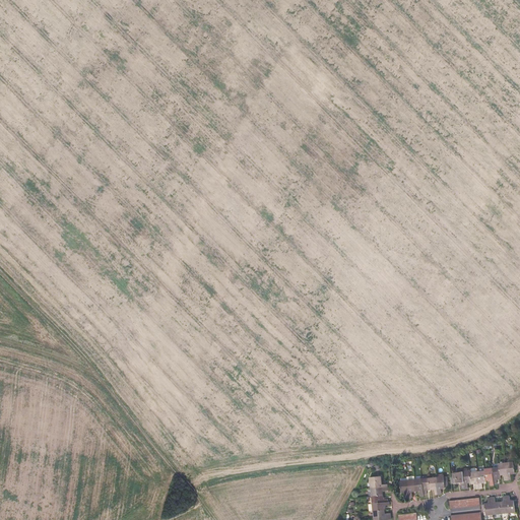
[(498,469),(499,475),(503,475),(503,480),(507,480),(505,464),(498,465),(498,469)]
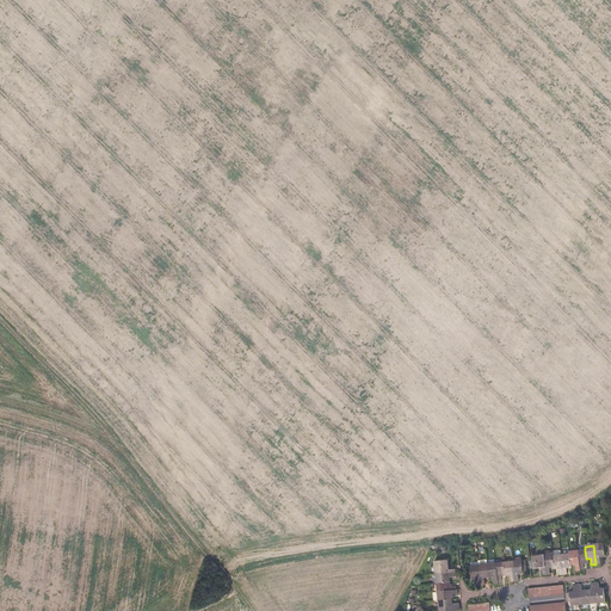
[(602,545),(593,545),(596,565),(599,563),(598,557),(603,557),(602,545)]
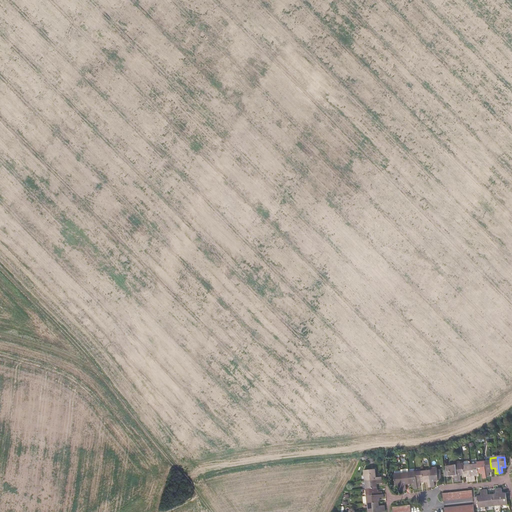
[(490,462),(483,463),(485,476),(488,476),(488,472),(491,472),(491,468),(490,462)]
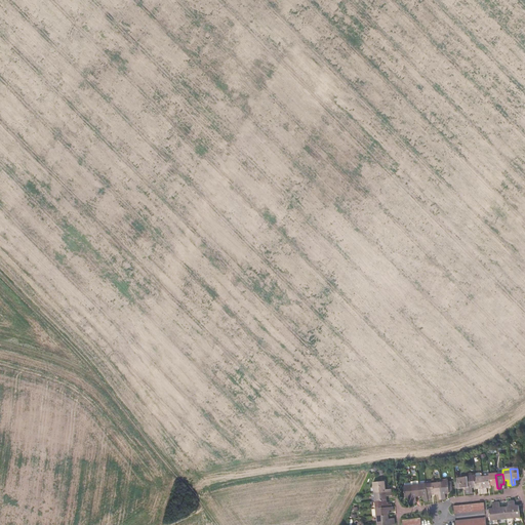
[(489,477),(490,485),(493,485),(494,490),(497,490),(497,488),(495,475),(488,475),(489,477)]
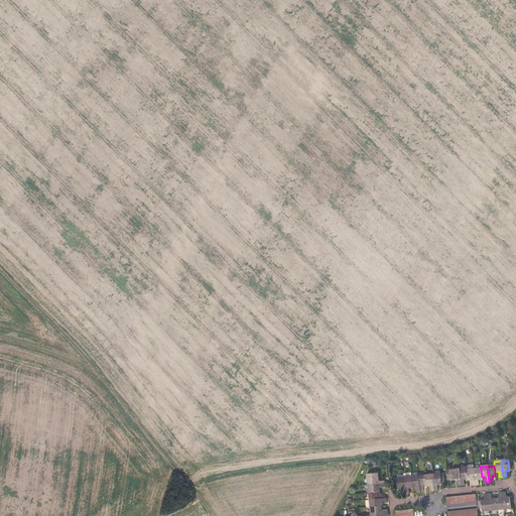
[(467,469),(459,470),(461,485),(464,484),(464,479),(468,479),(467,471),(467,469)]
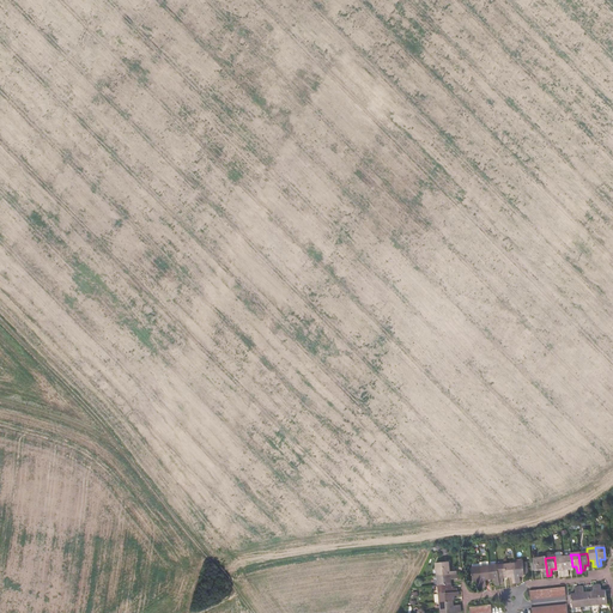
[(571,557),(563,558),(564,576),(569,576),(568,570),(572,569),(572,566),(571,557)]
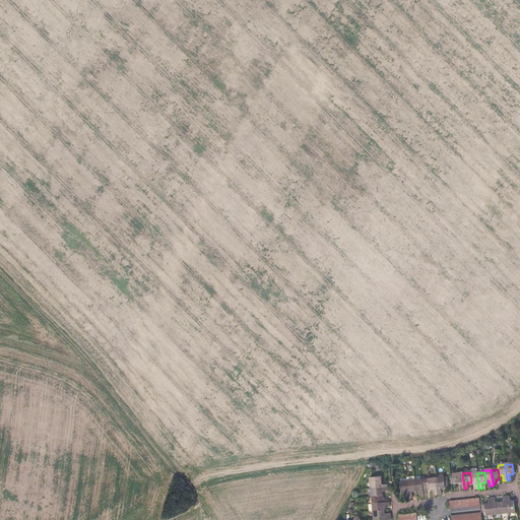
[(464,489),(462,473),(456,473),(456,475),(453,475),(454,479),(456,478),(457,483),(460,483),(461,489),(464,489)]
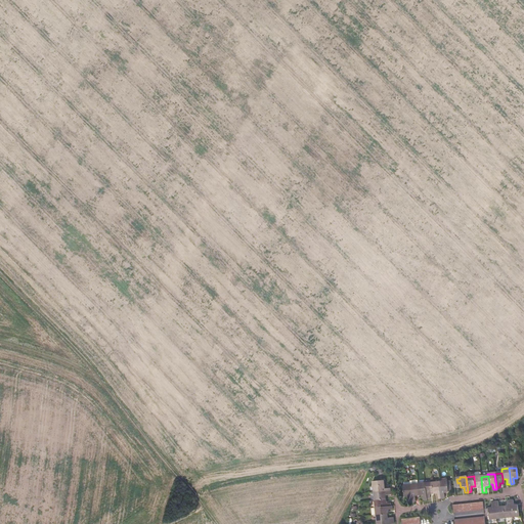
[(481,477),(474,478),(475,486),(475,488),(479,487),(479,492),(482,492),(481,477)]
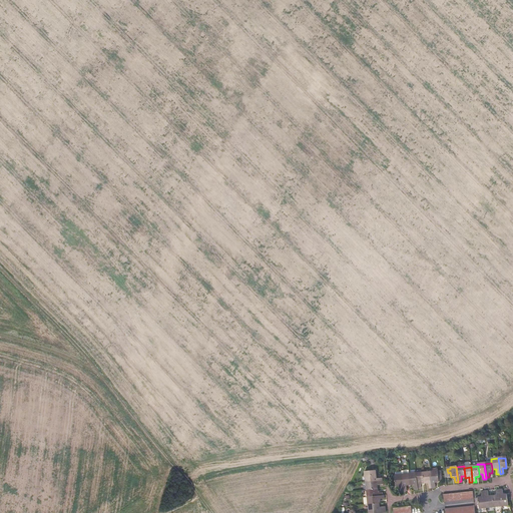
[(366,472),(367,483),(383,482),(382,479),(377,479),(376,471),(366,472)]
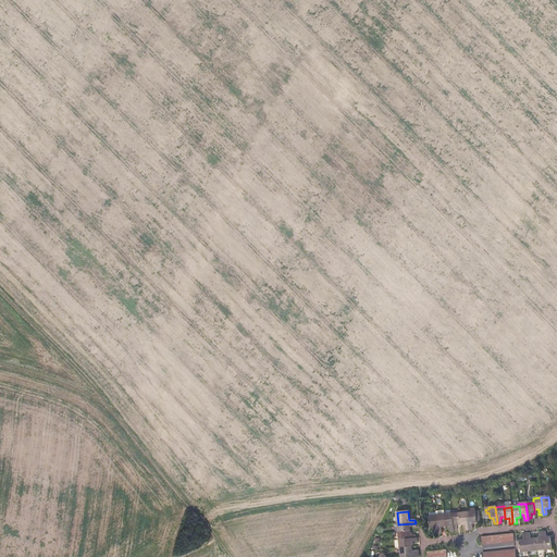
[(475,511),(468,512),(470,529),(473,529),(473,523),(477,522),(475,511)]
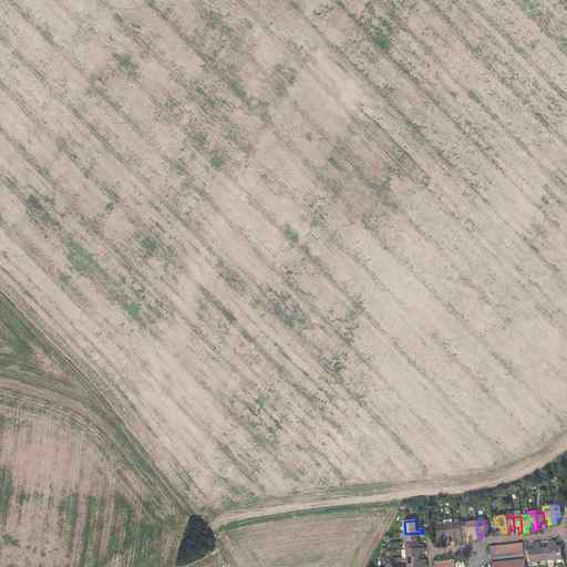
[(468,523),(471,534),(474,533),(475,538),(478,538),(476,522),(468,523)]
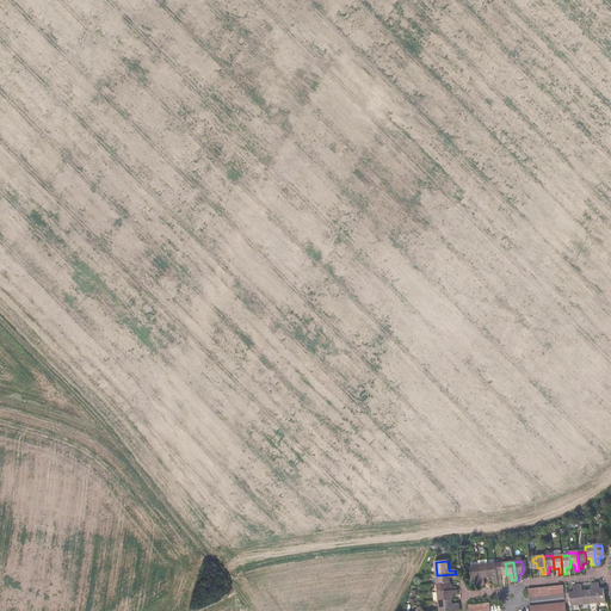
[(497,563),(488,565),(489,576),(494,576),(495,582),(499,582),(499,580),(497,563)]
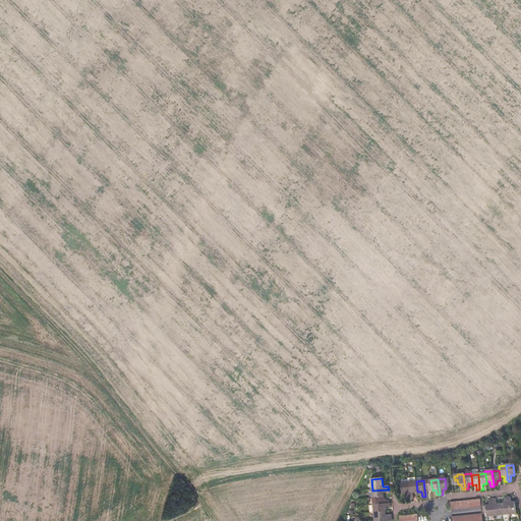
[(430,480),(423,480),(425,495),(428,494),(428,490),(432,490),(430,480)]
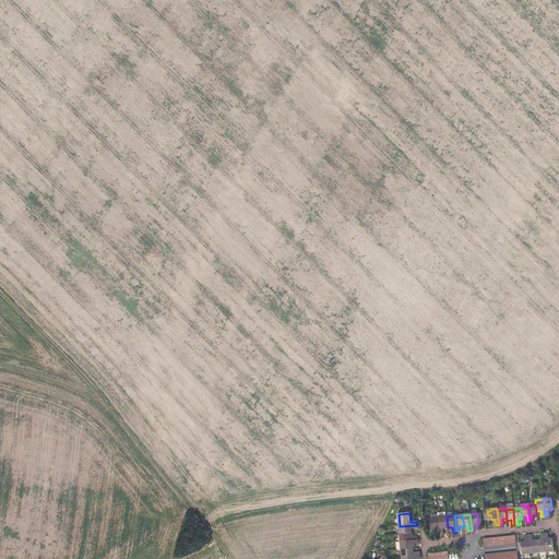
[(447,516),(439,518),(441,534),(444,534),(444,528),(448,527),(447,516)]
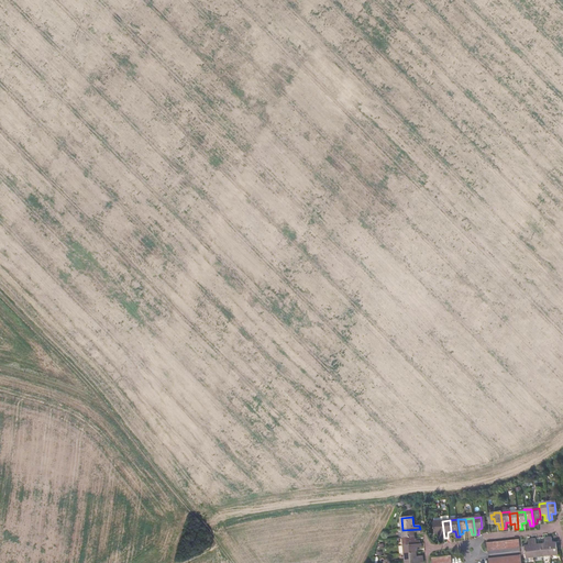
[(444,538),(442,521),(435,522),(437,533),(441,533),(441,539),(444,538)]
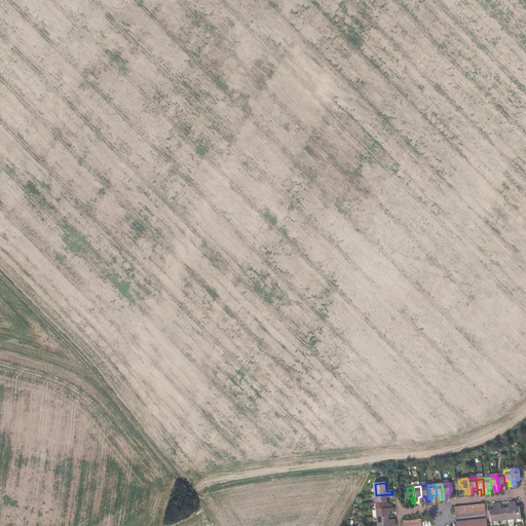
[(392,494),(376,495),(377,503),(387,502),(386,497),(392,497),(392,494)]
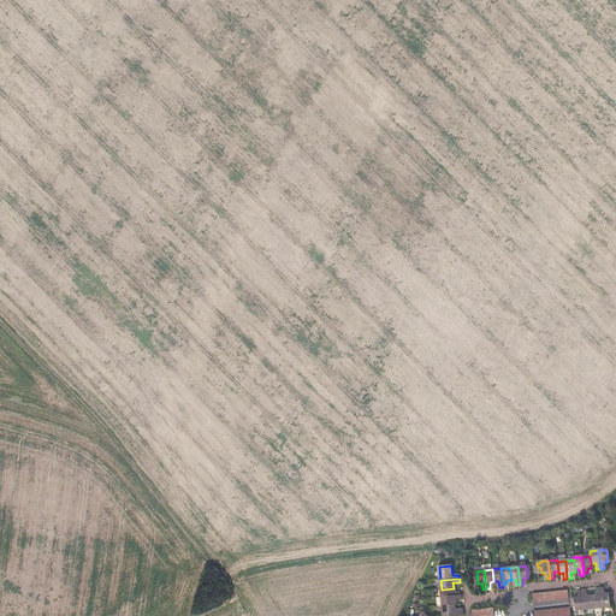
[(454,588),(442,590),(442,598),(458,596),(458,592),(454,592),(454,588)]
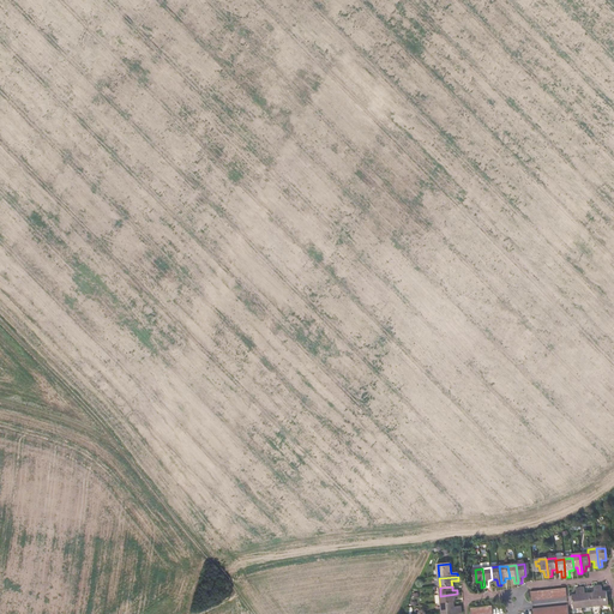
[(594,594),(589,594),(591,607),(600,606),(597,587),(594,587),(594,594)]
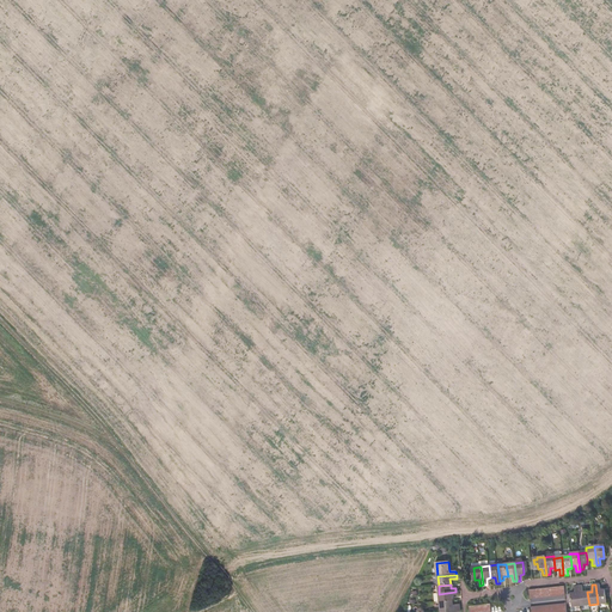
[(599,585),(595,585),(598,604),(605,603),(604,591),(599,591),(599,585)]
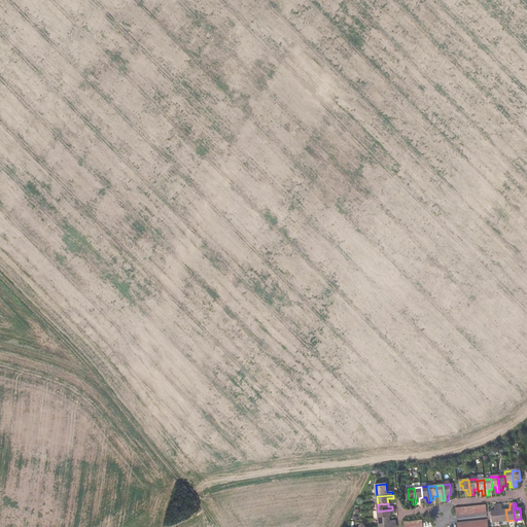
[(501,504),(498,505),(499,521),(507,521),(505,510),(501,510),(501,504)]
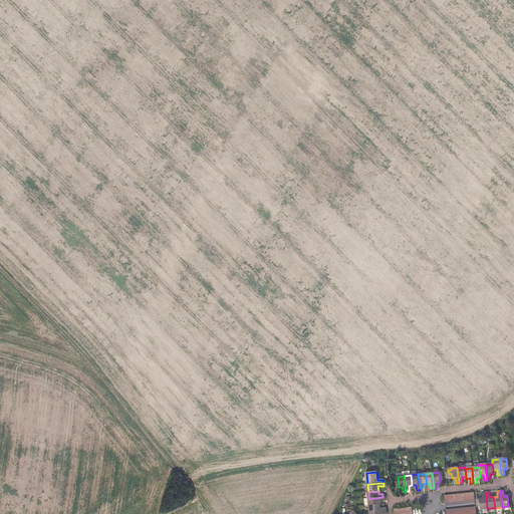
[(443,496),(444,504),(473,501),(472,493),(443,496)]
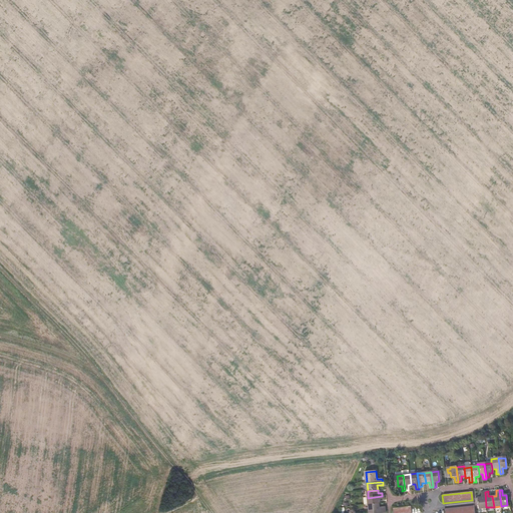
[(486,507),(485,492),(481,492),(482,497),(478,498),(479,499),(476,499),(477,505),(479,505),(480,508),(486,507)]
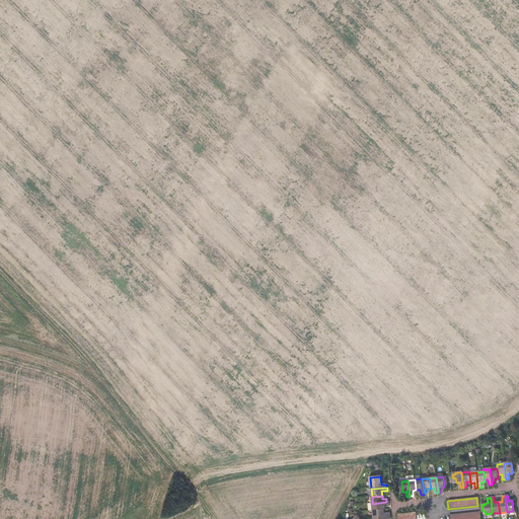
[(386,502),(372,504),(373,511),(383,510),(383,506),(388,506),(388,502),(386,502)]
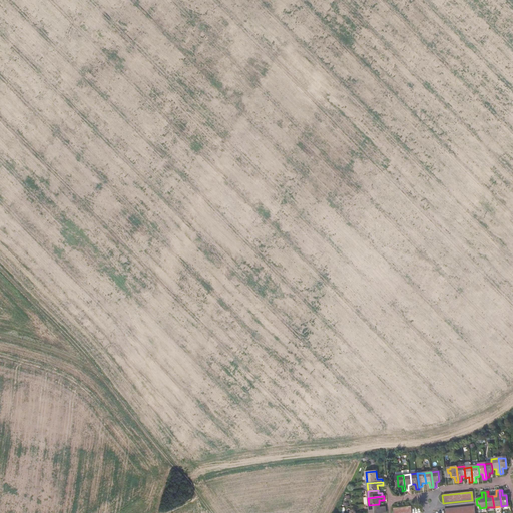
[(380,508),(379,504),(369,505),(370,512),(385,511),(385,508),(380,508)]
